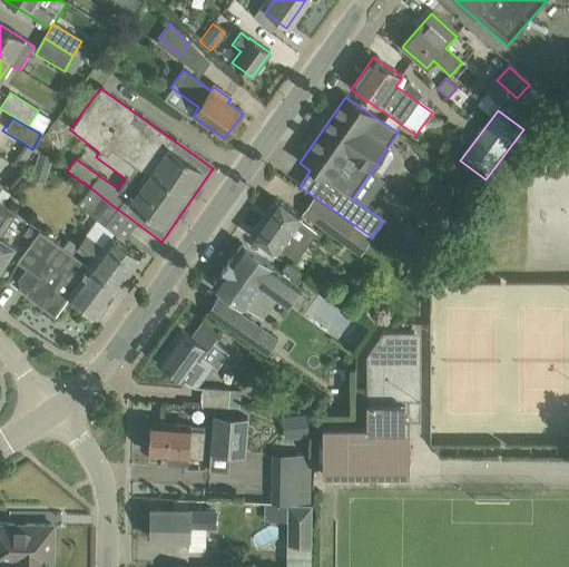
[(31,183),(45,187),(54,162),(39,157),(31,183)]
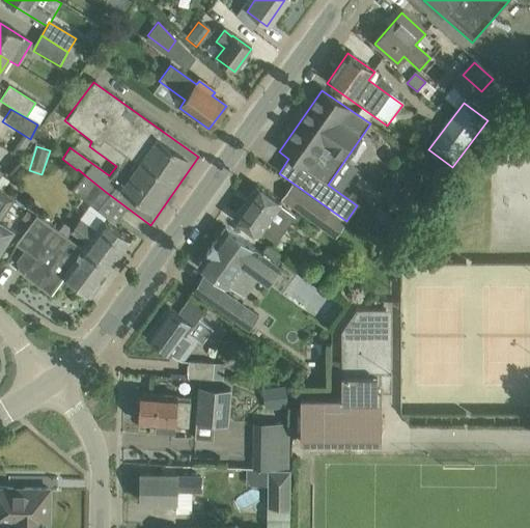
[(110,195),(84,175),(71,192),(98,213),(110,195)]
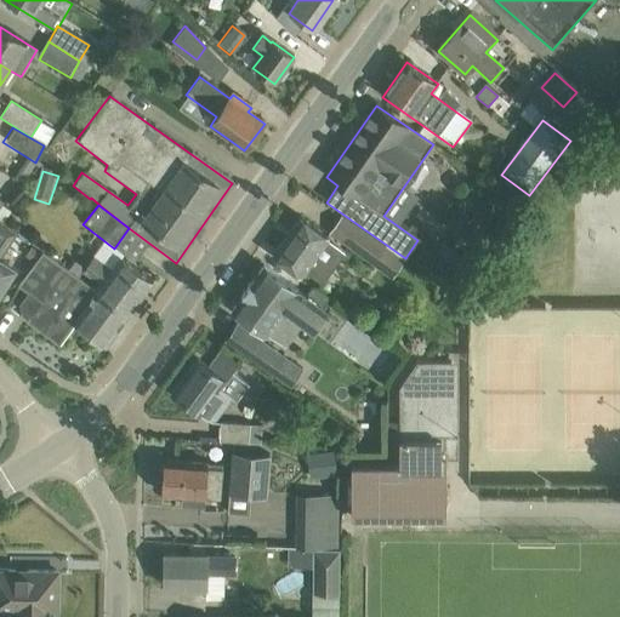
[(316,256),(328,239),(319,233),(300,218),(272,256),(301,276),(303,272),(322,285),(333,269),(316,256)]
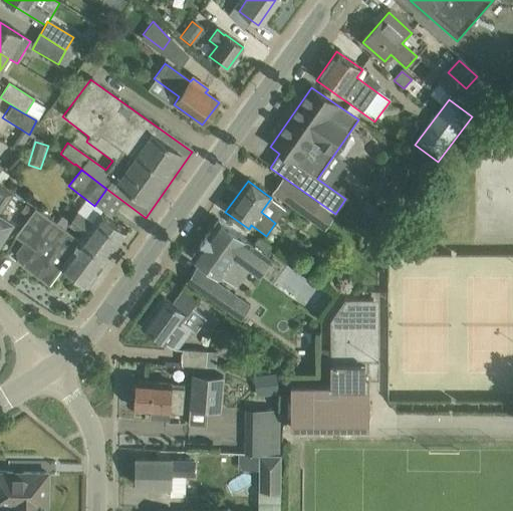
[(284,181),(273,197),(321,229),(330,215),(284,181)]
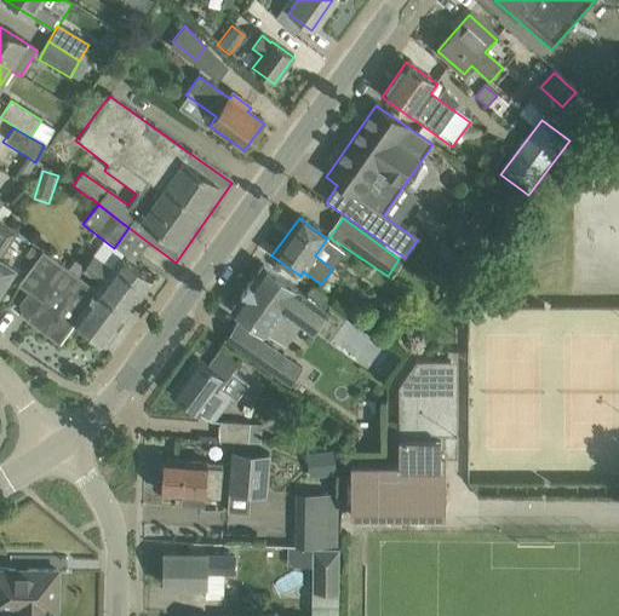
[(1,259),(17,235),(0,224),(0,292),(16,268),(1,259)]
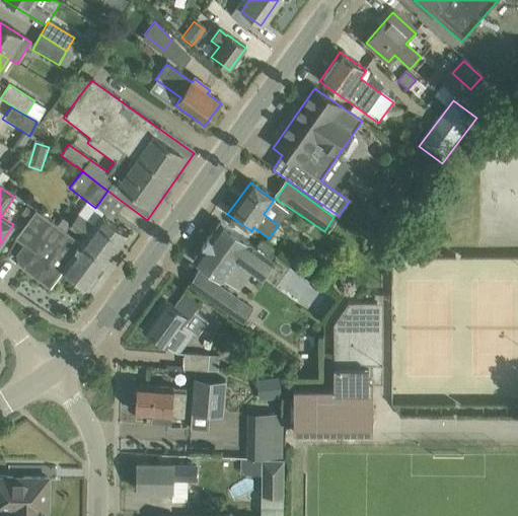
[(26,207),(19,216),(27,221),(33,213),(26,207)]
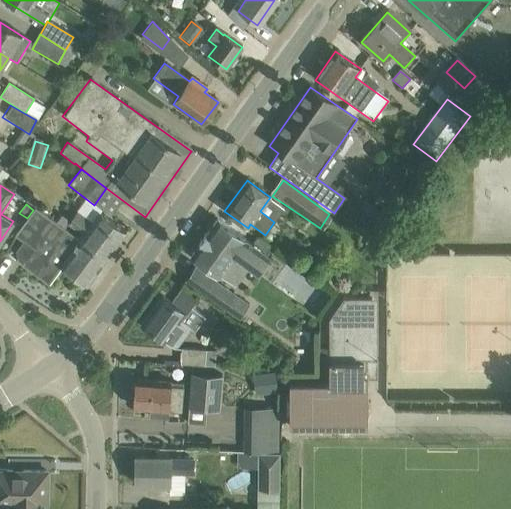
[(35,209),(15,236),(15,237),(18,234),(32,244),(35,239),(40,242),(22,266),(48,285),(61,268),(86,286),(105,261),(78,240),(35,209)]
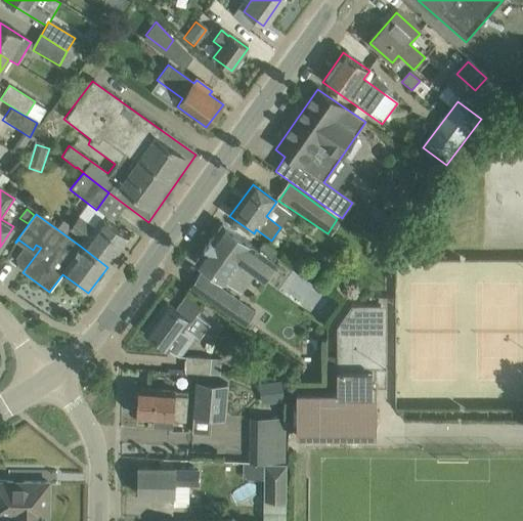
[(72,227),(69,231),(83,241),(80,246),(107,267),(129,237),(101,218),(93,229),(79,218),(75,223),(72,227)]
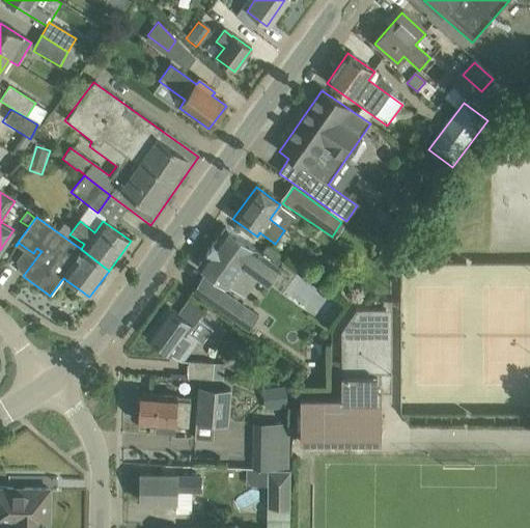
[(225,229),(198,267),(227,287),(242,267),(267,284),(283,260),(268,249),(262,257),(254,251),(254,250),(225,229)]
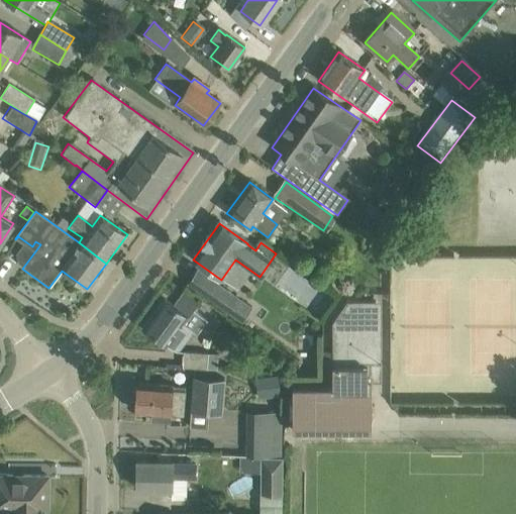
[(199,272),(188,288),(240,324),(251,308),(199,272)]
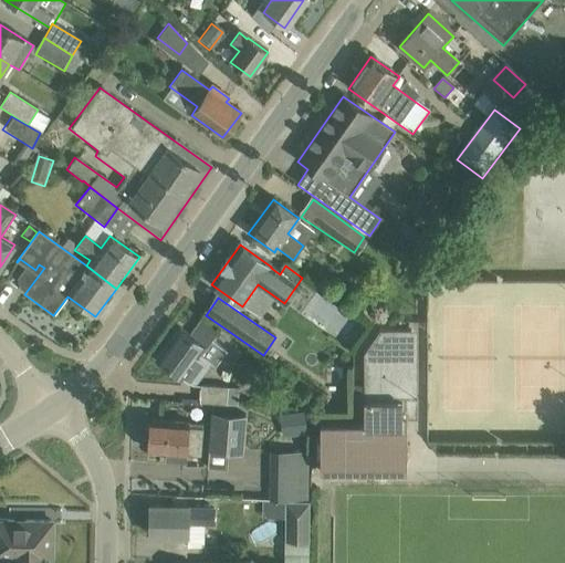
[(179,329),(156,361),(192,387),(211,363),(216,366),(227,353),(211,341),(217,332),(200,320),(189,336),(179,329)]
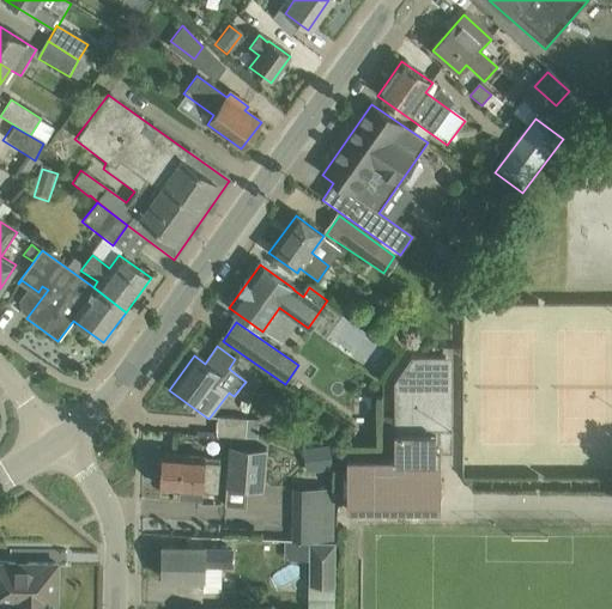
[(346,482),(346,500),(374,500),(374,512),(440,512),(440,500),(440,454),(450,454),(450,359),(411,359),(393,384),(393,462),(346,462),(346,482)]
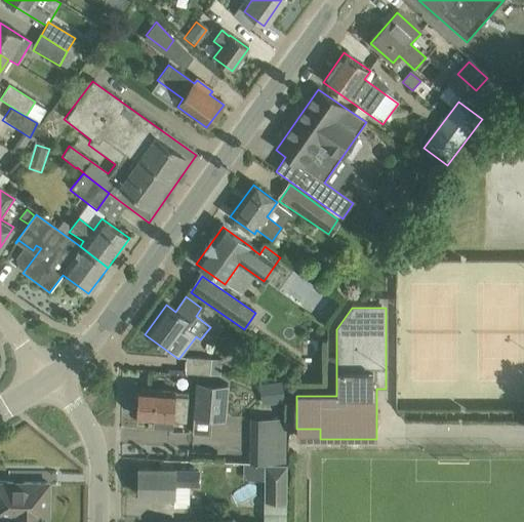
[(186,374),(210,376),(220,377),(223,361),(187,358),(186,374)]
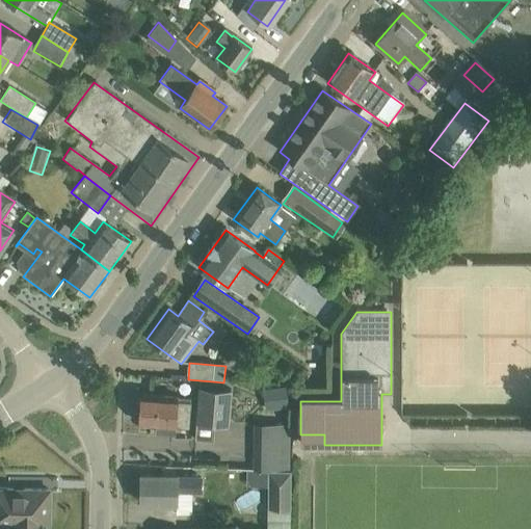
[(268,391),(271,412),(288,410),(286,389),(268,391)]
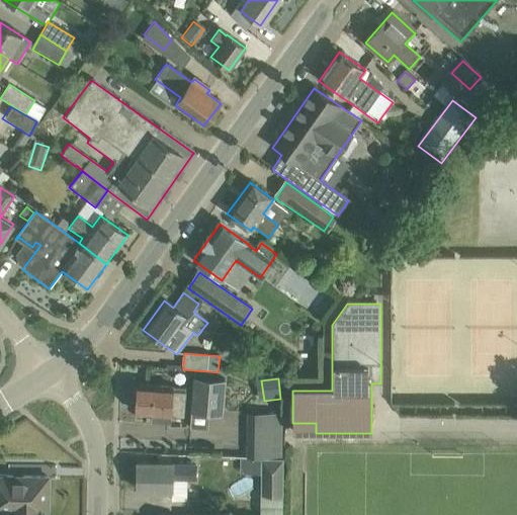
[(190,430),(207,432),(209,415),(222,416),(225,381),(194,379),(190,430)]
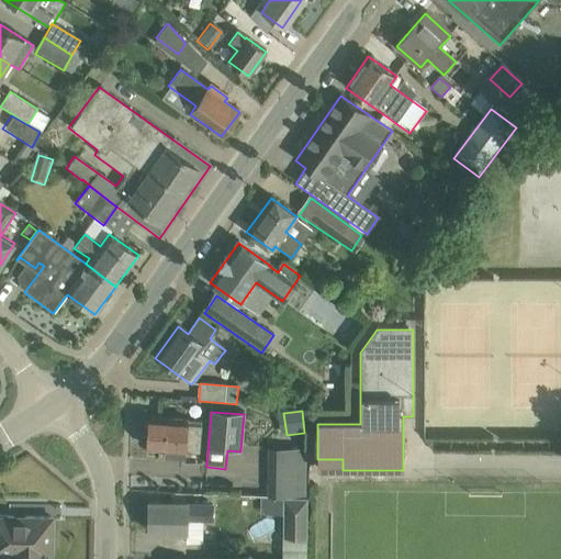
[(146,449),(165,450),(164,459),(183,460),(184,453),(199,454),(201,427),(187,426),(187,421),(149,417),(146,449)]
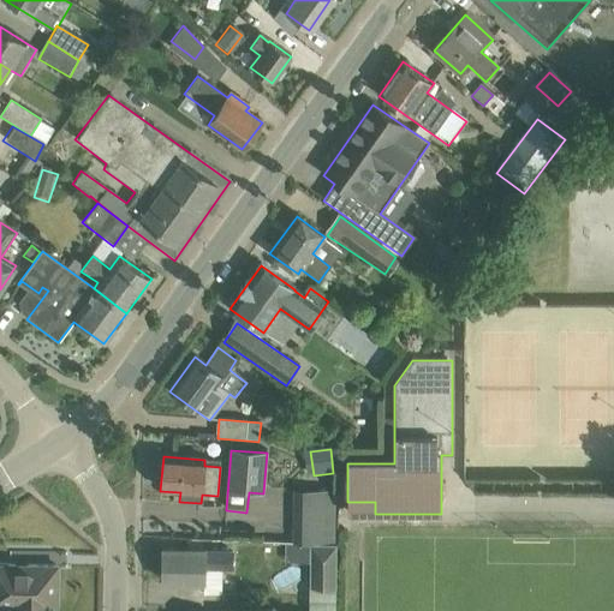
[(333,588),(333,546),(308,546),(308,589),(333,588)]
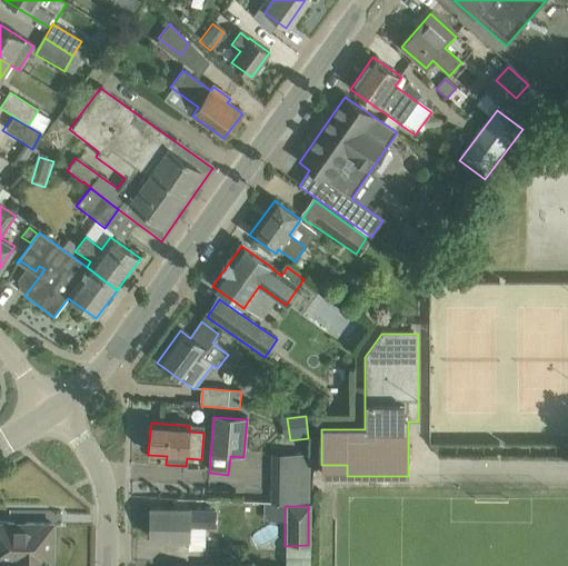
[(151,510),(150,539),(188,540),(188,552),(205,552),(205,528),(215,528),(216,513),(189,513),(189,512),(151,510)]
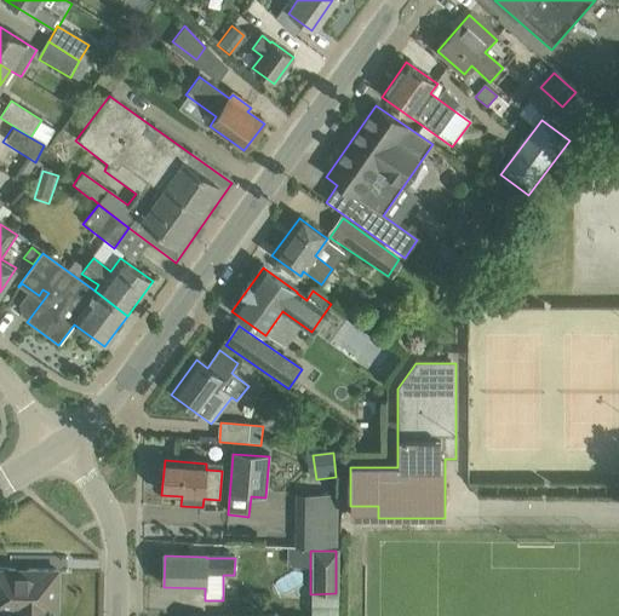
[(50,615),(50,612),(57,612),(57,571),(27,571),(27,574),(15,574),(15,571),(0,570),(0,606),(12,606),(11,615),(50,615)]
